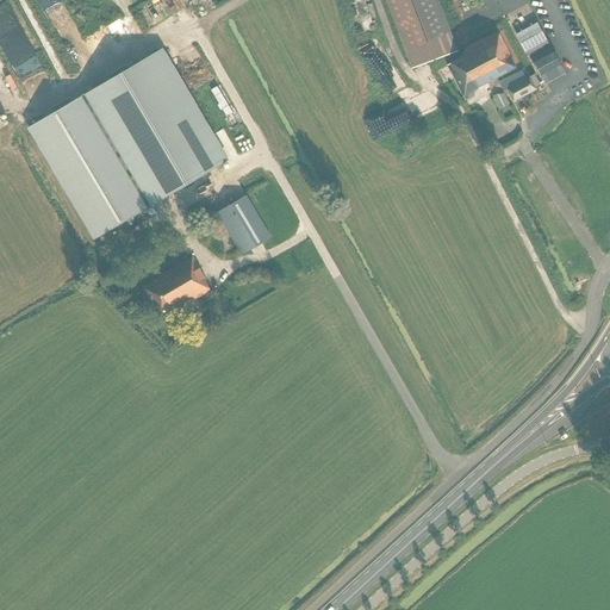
[(385,0),(412,68),(458,51),(437,0),(385,0)]
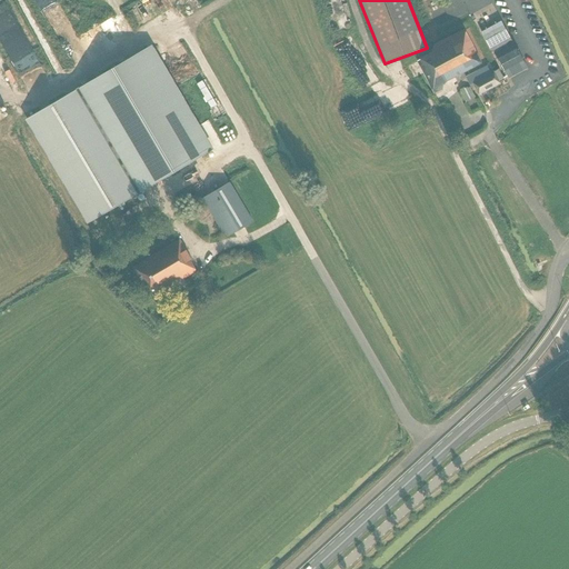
[(8,1),(0,5),(0,40),(26,90),(35,86),(37,89),(49,82),(47,78),(53,75),(47,60),(40,65),(8,1)]
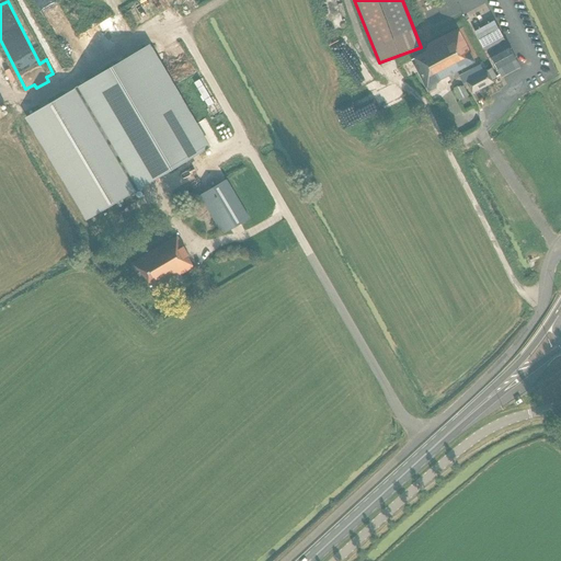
[(502,77),(519,68),(493,21),(473,32),(482,48),(483,47),(485,50),(487,49),(502,77)]
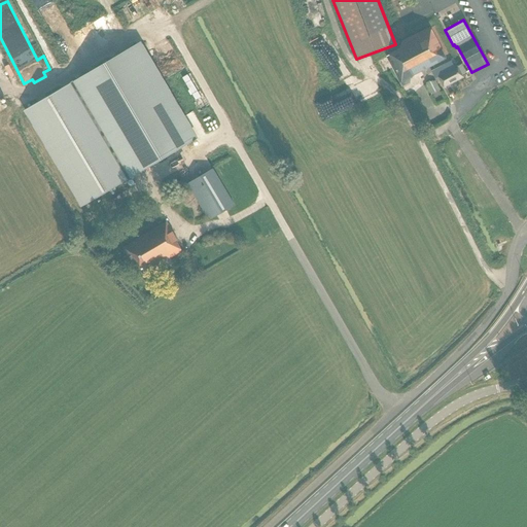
[(431,72),(434,77),(455,67),(452,61),(448,63),(429,28),(384,51),(401,86),(410,83),(410,78),(413,77),(420,78),(431,72)]
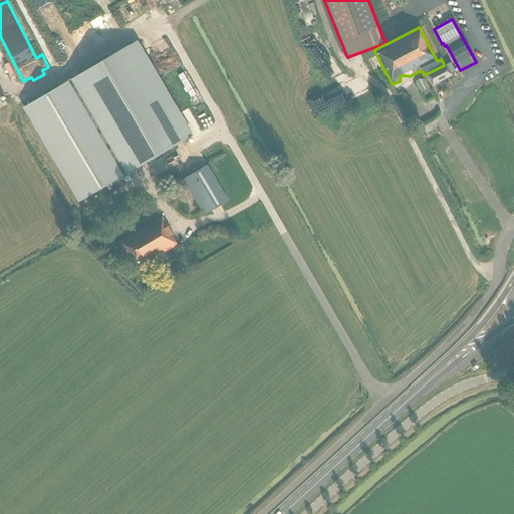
[(191,137),(135,42),(23,108),(78,203),(191,137)]
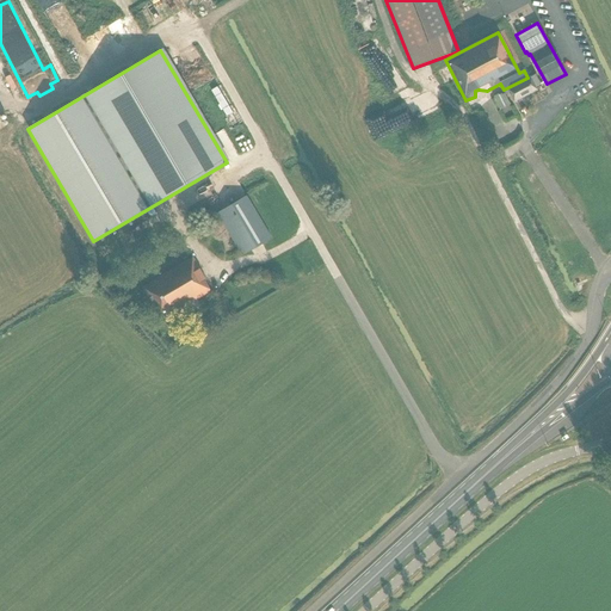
[(514,102),(537,90),(536,87),(541,85),(536,74),(507,90),(514,102)]
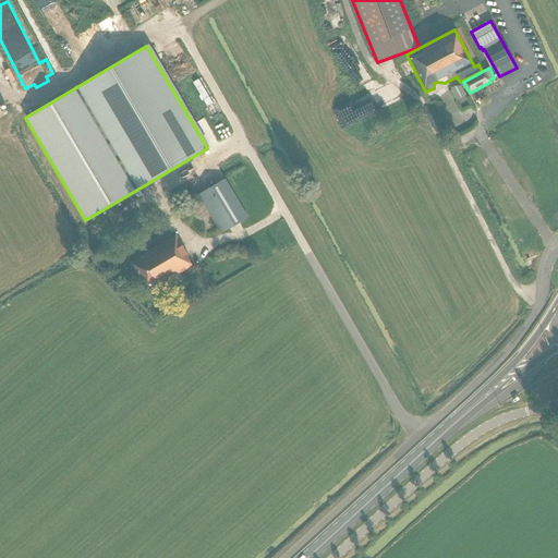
[(460,84),(450,88),(457,100),(465,96),(466,96),(460,85),(460,84)]
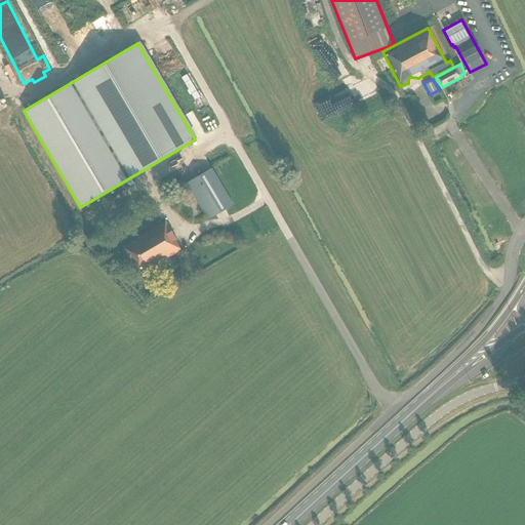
[(233,204),(212,168),(188,183),(208,218),(233,204)]
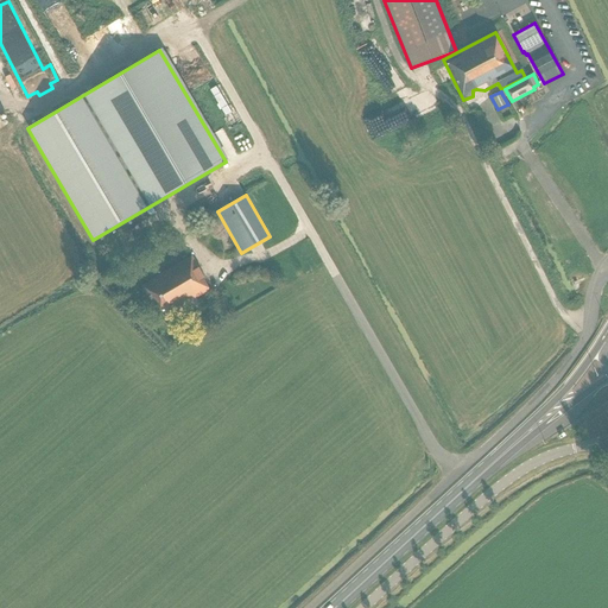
[(204,280),(206,279),(191,257),(143,285),(143,286),(143,287),(160,317),(171,310),(173,314),(183,308),(182,306),(209,290),(204,280)]
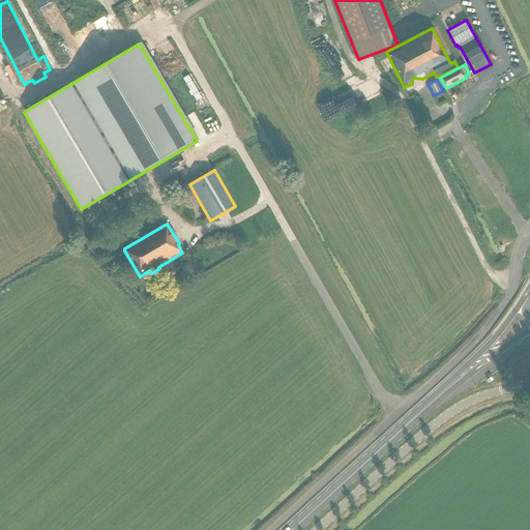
All buildings are outlined.
